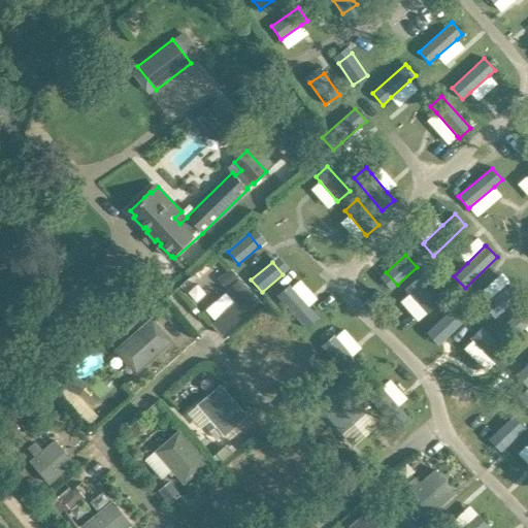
[(417,278),(404,289),(408,294),(426,314),(426,315),(438,303),(430,293),(418,281),(417,278)]
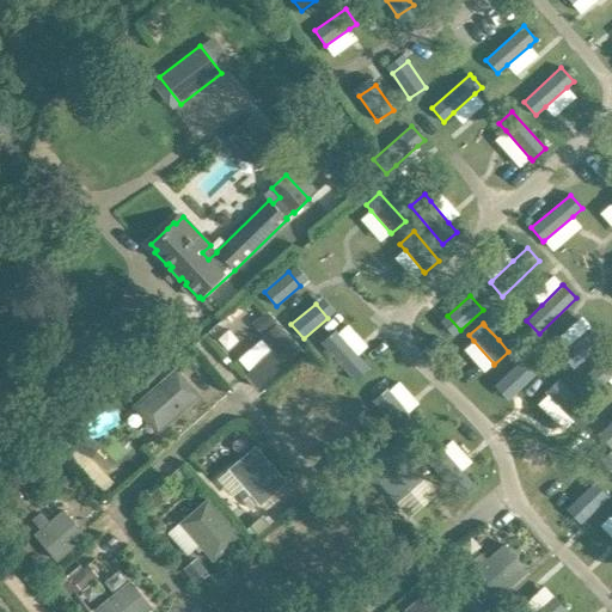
[(569,346),(560,354),(573,368),(604,341),(591,325),(569,346)]
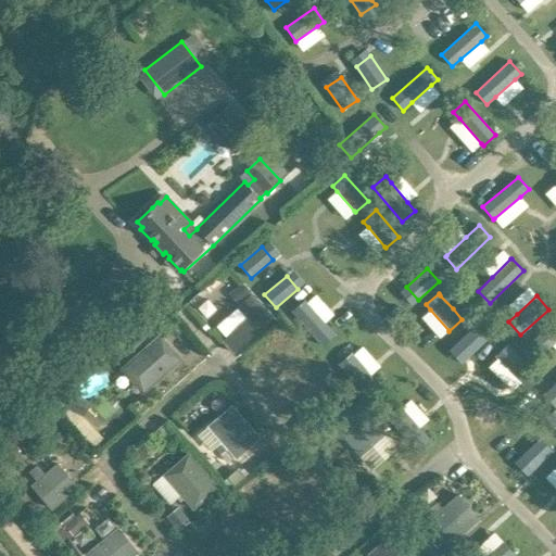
[(304,300),(292,311),(323,346),(336,335),(325,323),(307,303),(304,300)]
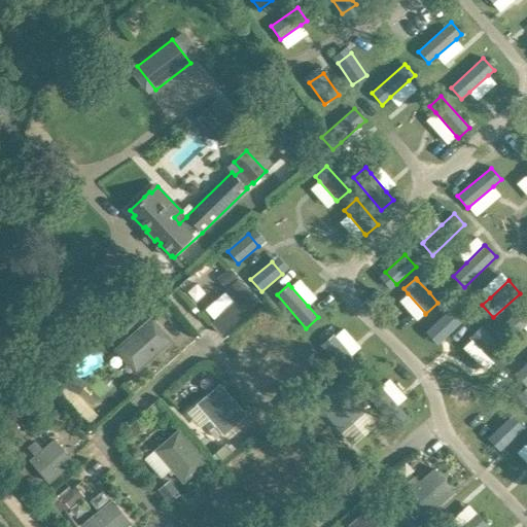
[(458,302),(431,327),(443,340),(469,314),(458,302)]
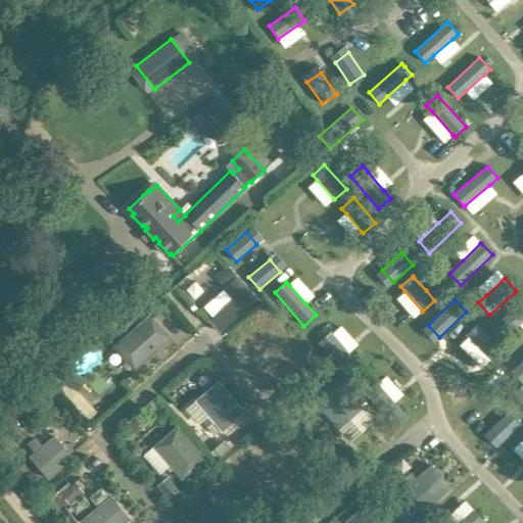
[(522,300),(497,323),(508,335),(520,325),(522,321),(522,300)]
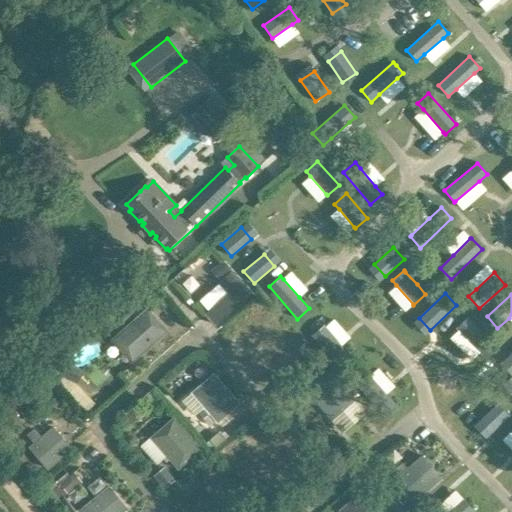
[(109,338),(131,361),(167,328),(145,305),(109,338)]
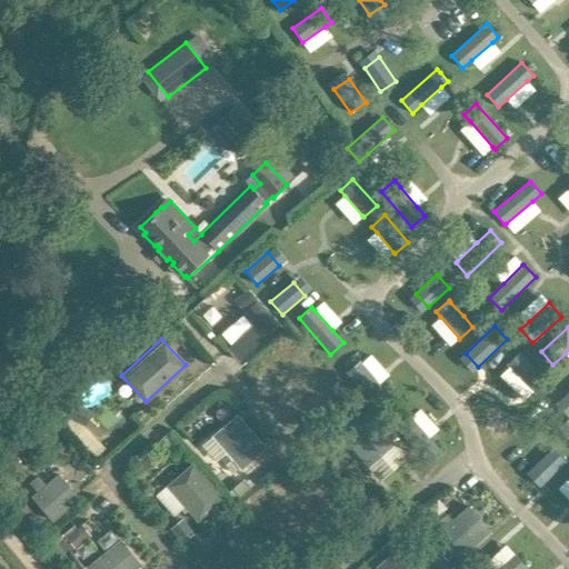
[(519,352),(507,365),(509,367),(532,391),(539,399),(552,387),(519,352)]
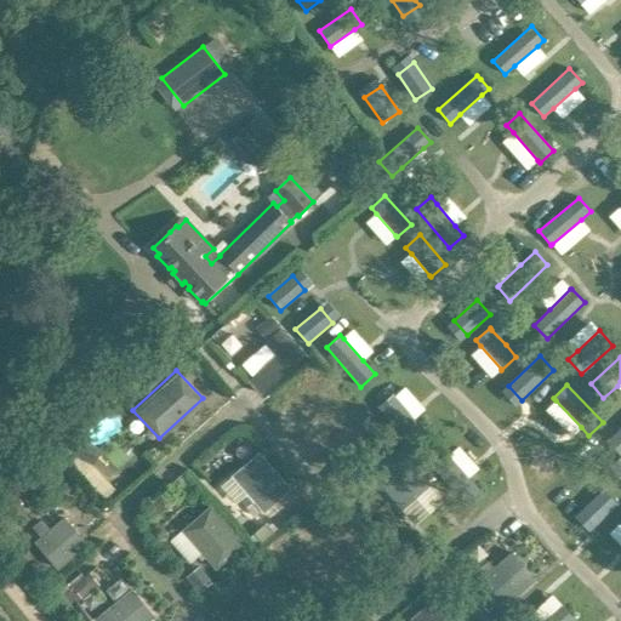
[(392,393),(379,406),(414,445),(427,432),(415,419),(394,397),(392,393)]
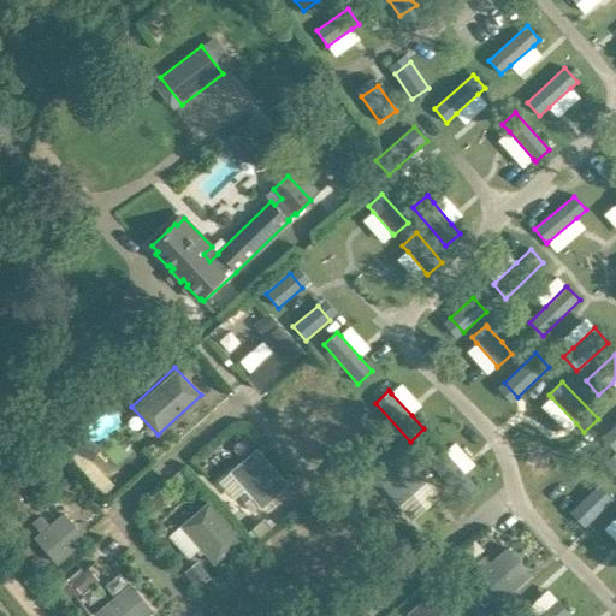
[(615,424),(603,437),(615,452),(615,451),(615,424)]
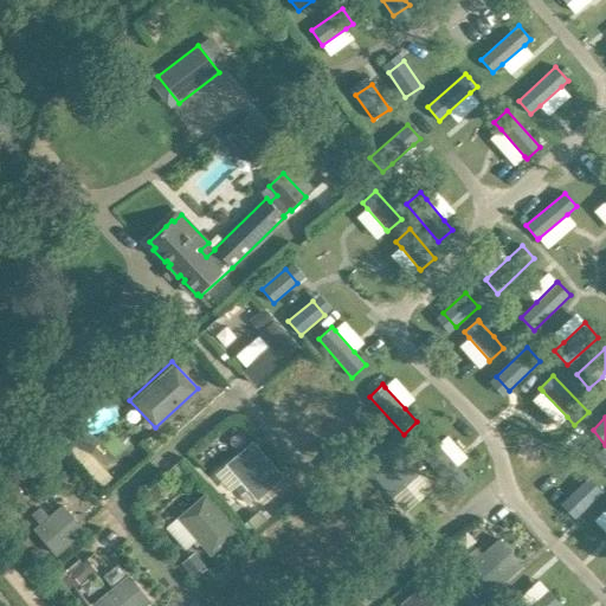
[(360,459),(393,500),(419,476),(386,437),(360,459)]
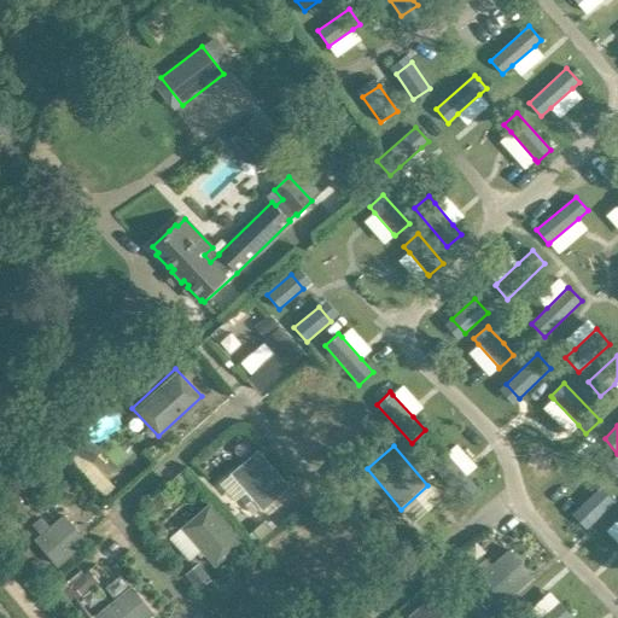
[(444,450),(431,464),(466,502),(479,489),(466,474),(447,454),(444,450)]
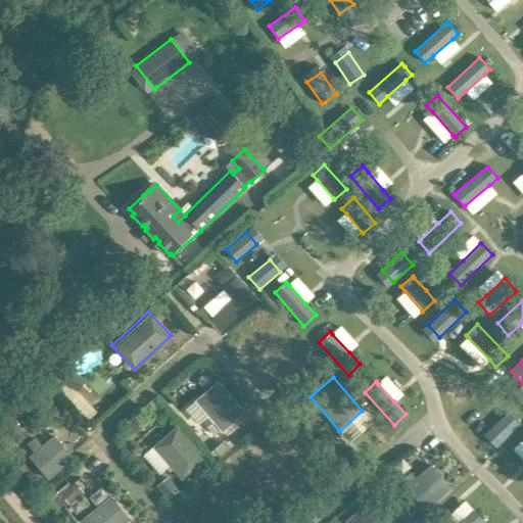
[(218,382),(195,401),(221,431),(243,411),(218,382)]
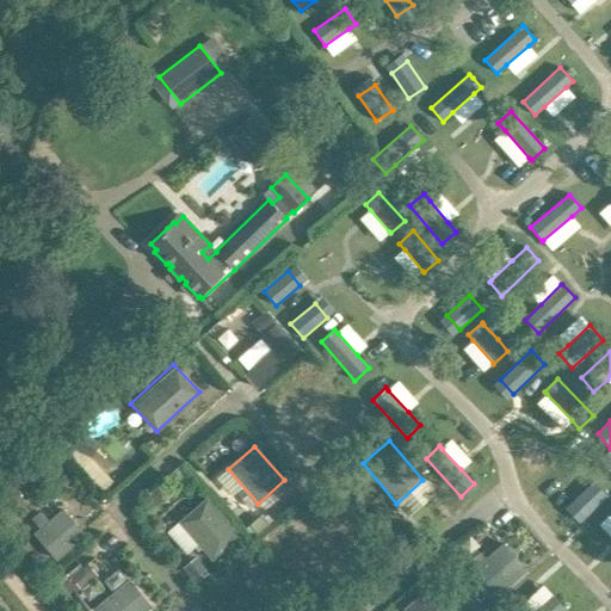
[(600,458),(610,470),(610,448),(610,449),(600,458)]
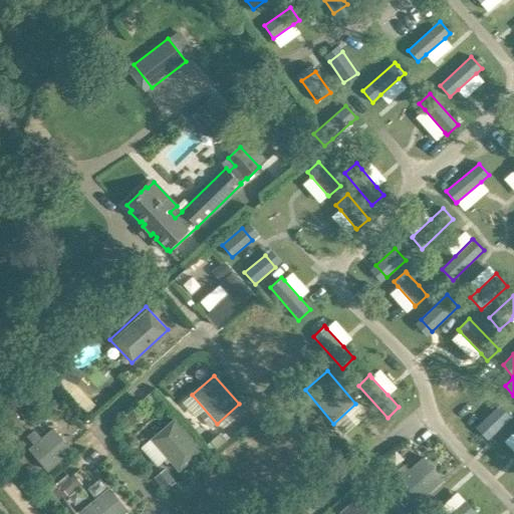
[(500,405),(481,423),(493,436),(512,418),(500,405)]
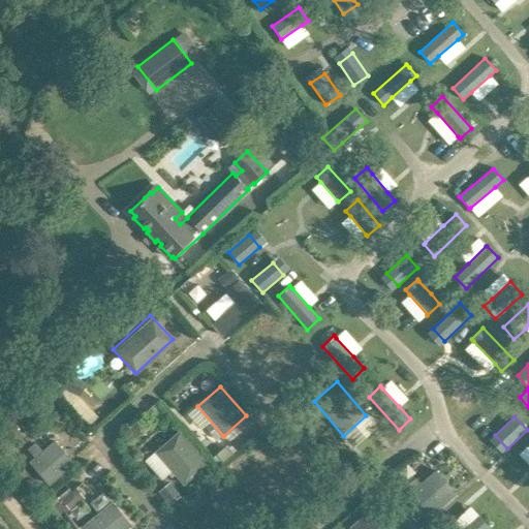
[(153,449),(183,484),(208,462),(177,428),(153,449)]
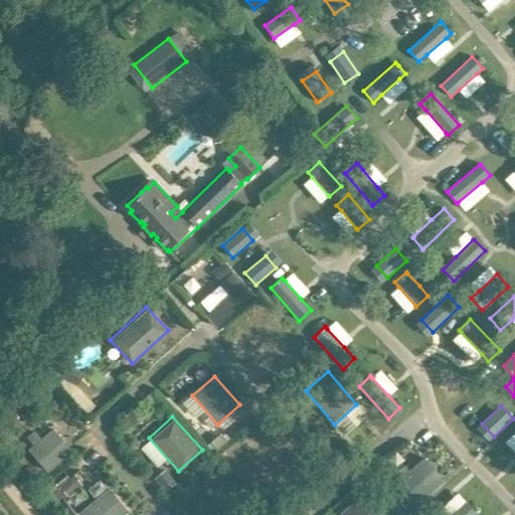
[(35,432),(27,439),(33,446),(29,450),(47,471),(71,450),(53,428),(41,439),(35,432)]
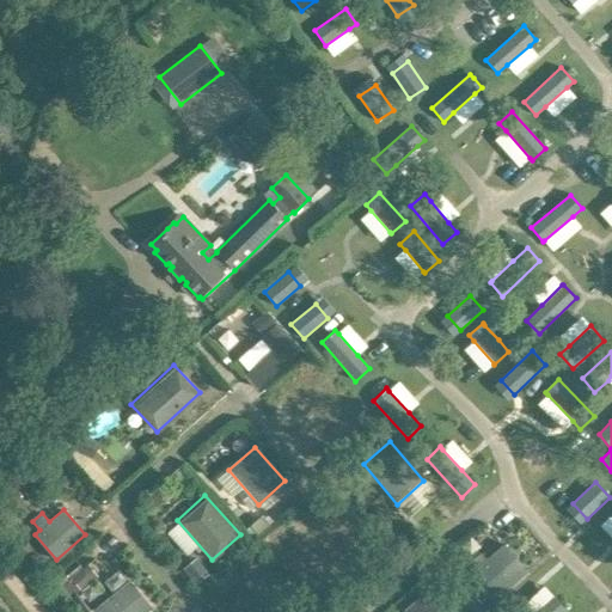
[(467,574),(493,601),(528,569),(502,542),(467,574)]
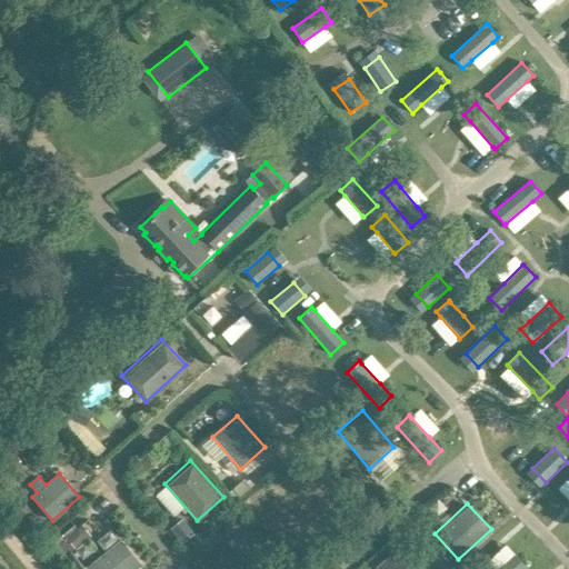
[(195,557),(205,568),(239,568),(245,565),(219,536),(195,557)]
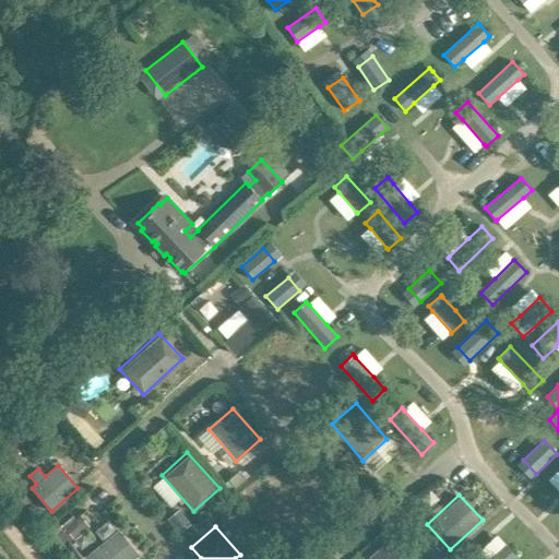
[(84,555),(87,558),(132,558),(139,554),(117,527),(84,555)]
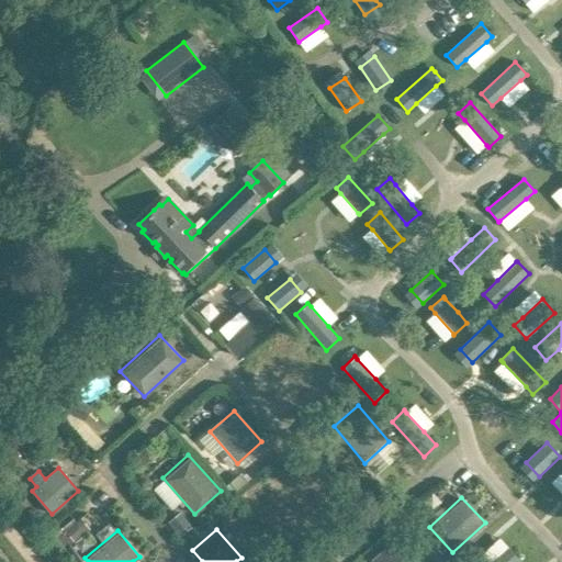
[(417,561),(419,560),(397,535),(371,558),(374,561),(417,561)]
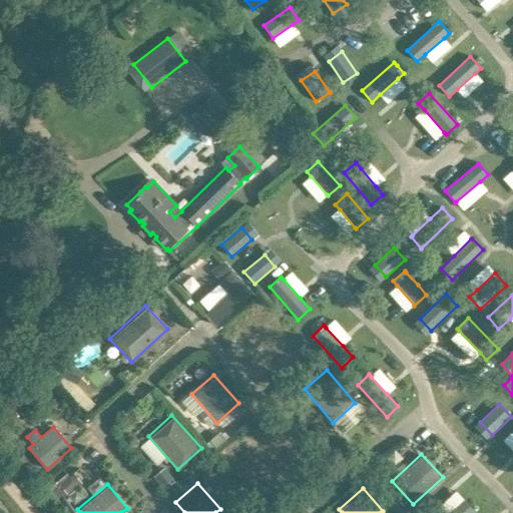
[(448,512),(473,512),(475,511),(464,499),(448,512)]
